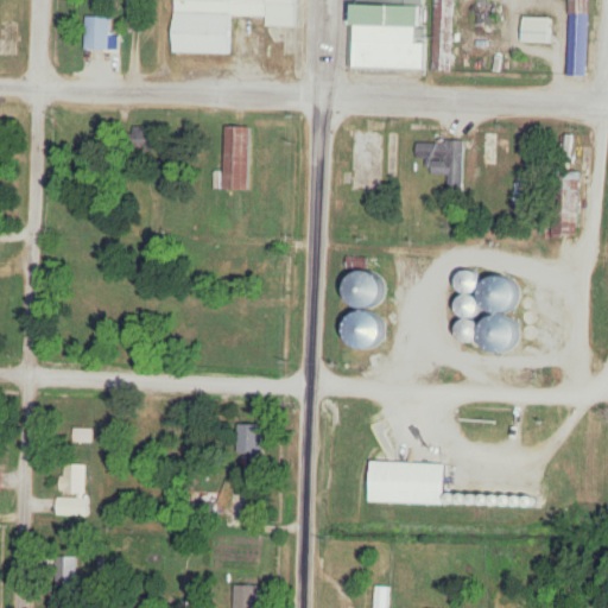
[(175,0),(173,55),(230,56),(230,18),(267,18),(267,0),(175,0)]
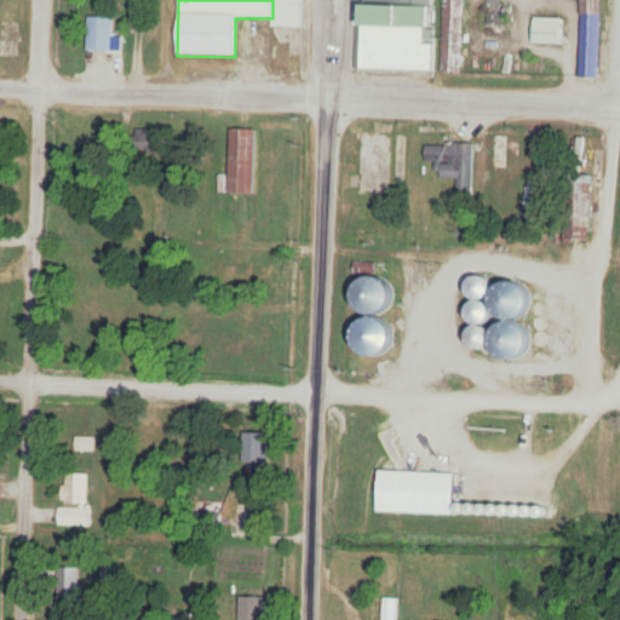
[(273,0),(273,18),(273,29),(304,29),(305,0),(273,0)]
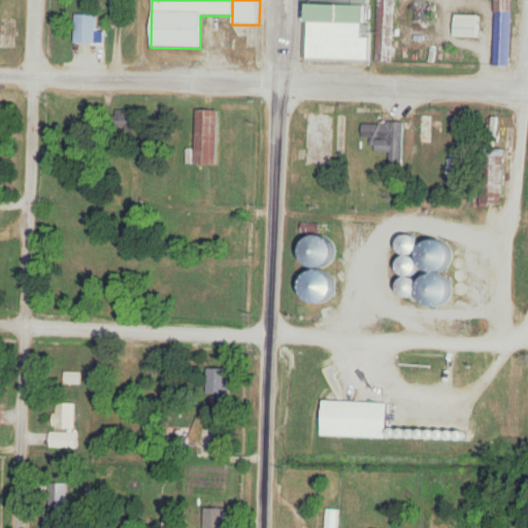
[(307,0),(305,60),(368,63),(368,0),(307,0)]
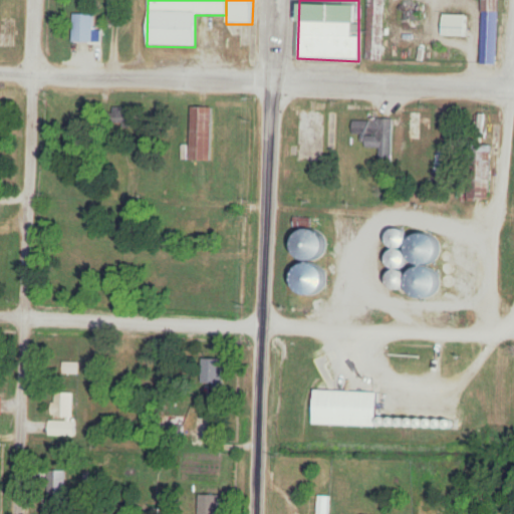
[(364,61),(365,0),(497,0),(497,64),(480,63),(480,0),(382,0),(382,61),(364,61)]
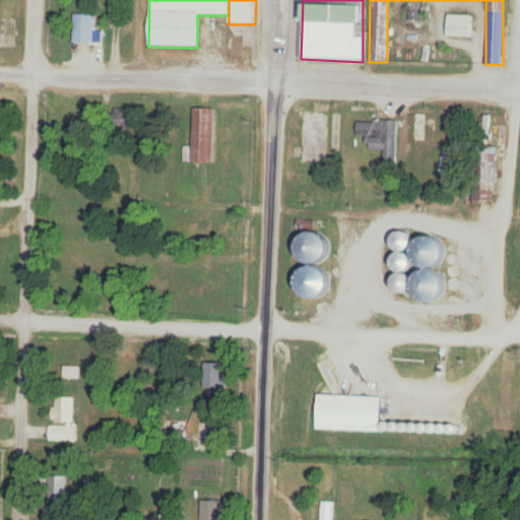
[(424,22),(424,7),(408,7),(408,22),(424,22)]
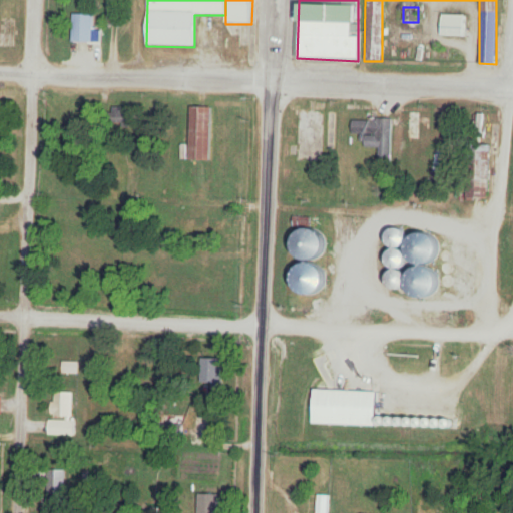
[(73,44),(94,44),(94,16),(73,16),(73,44)]
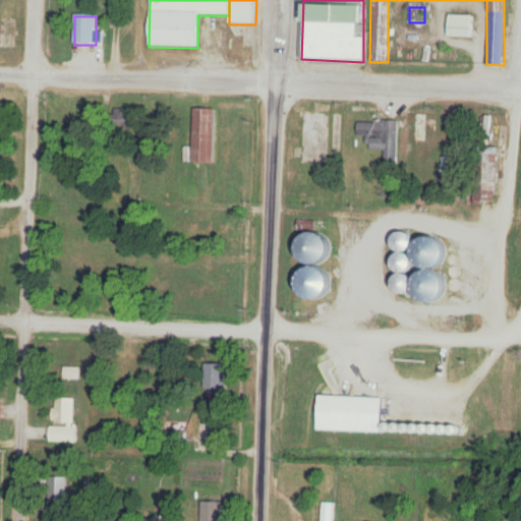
[(475,16),(451,16),(451,39),(475,39),(475,16)]
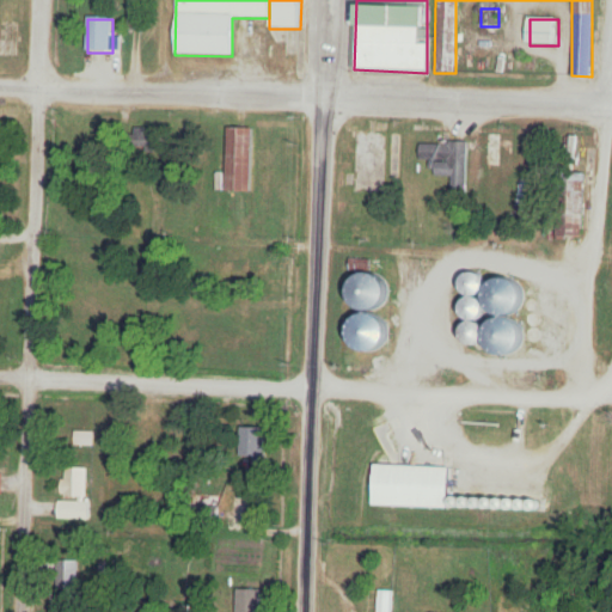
[(255,128),(228,128),(228,191),(255,191),(255,128)]
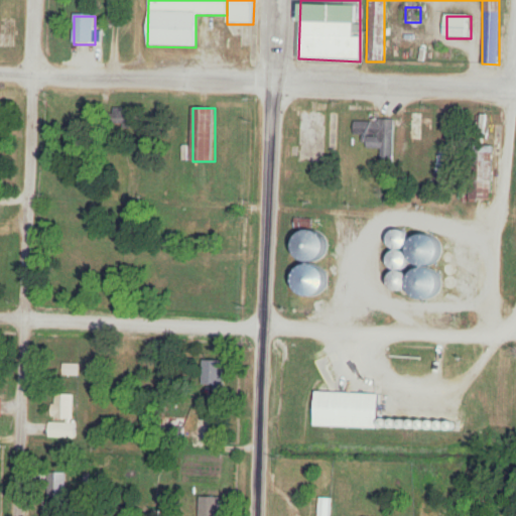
[(133,129),(133,110),(115,110),(115,129),(133,129)]
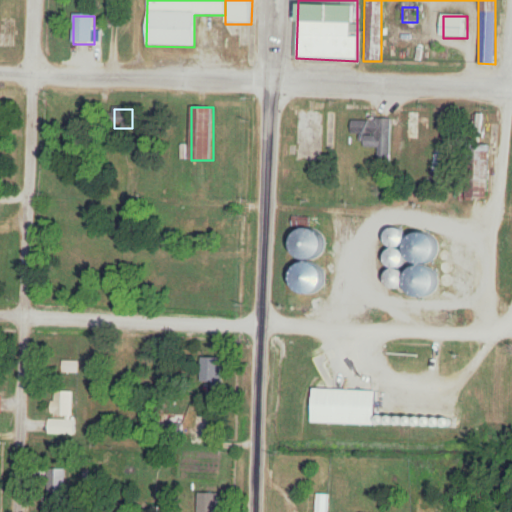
[(391,120),(352,120),(352,135),(363,134),(363,148),(378,148),(378,164),(391,164),(391,120)]
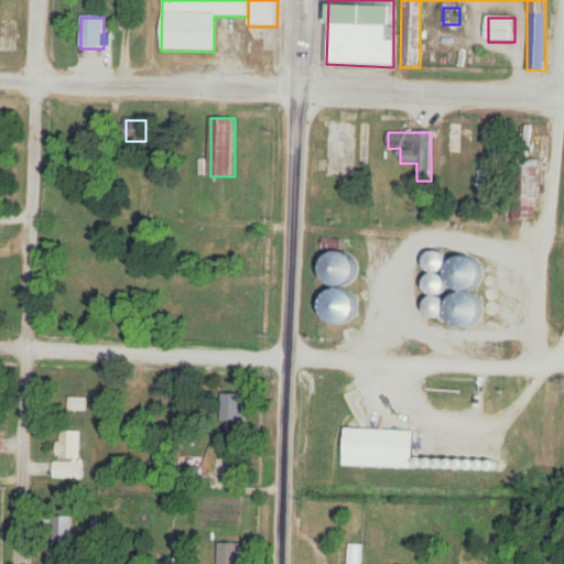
[(375,248),(349,248),(349,261),(323,260),(322,292),(373,293),(375,248)]
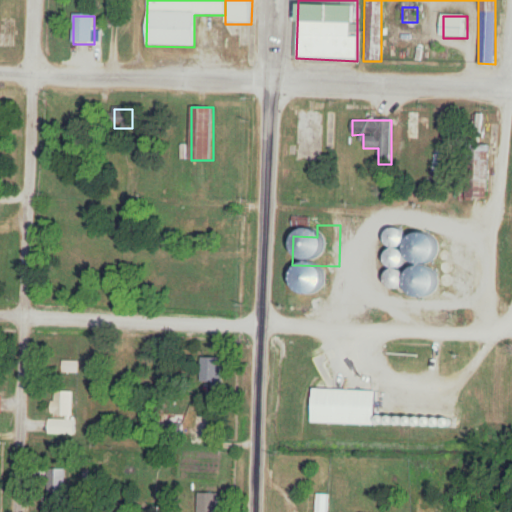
[(400,272),(396,281),(402,283),(405,274),(400,272)]
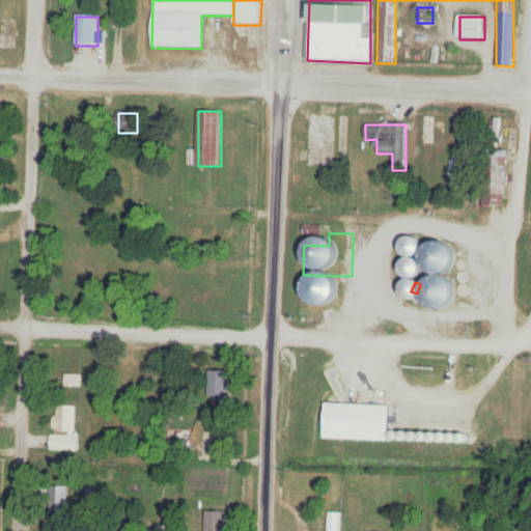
[(210,401),(231,401),(232,371),(210,371),(210,401)]
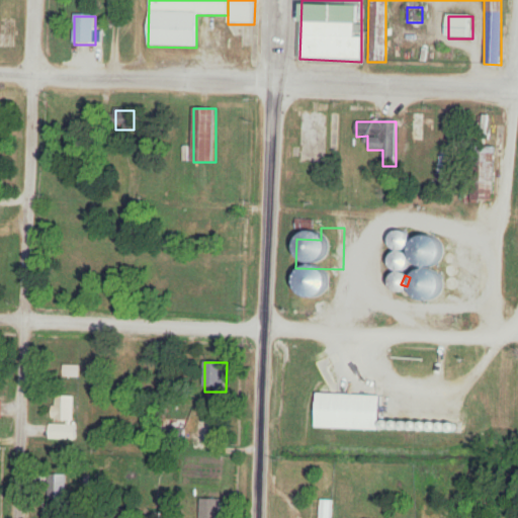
[(384,395),(320,394),(319,429),(383,430),(384,395)]
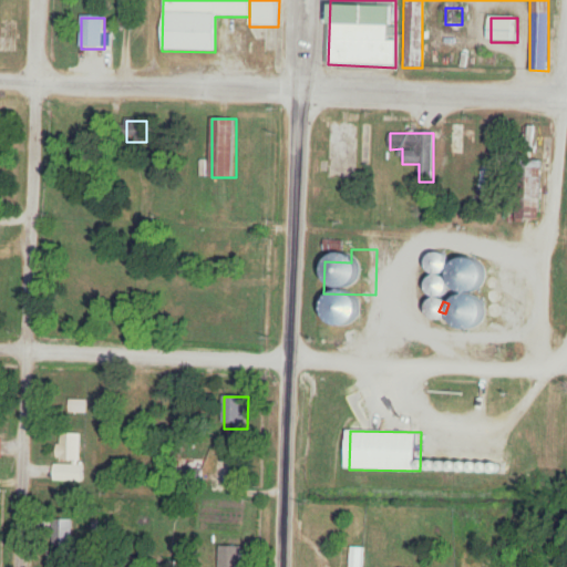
[(81,462),(81,434),(59,434),(59,462),(81,462)]
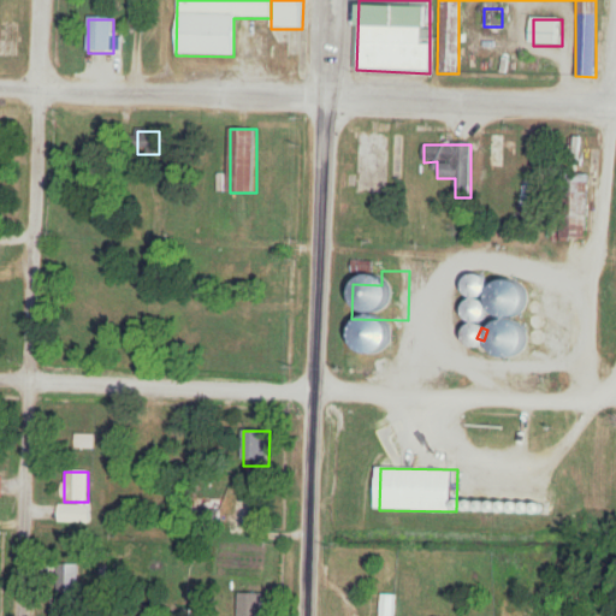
[(92,523),(92,504),(60,504),(60,523),(92,523)]
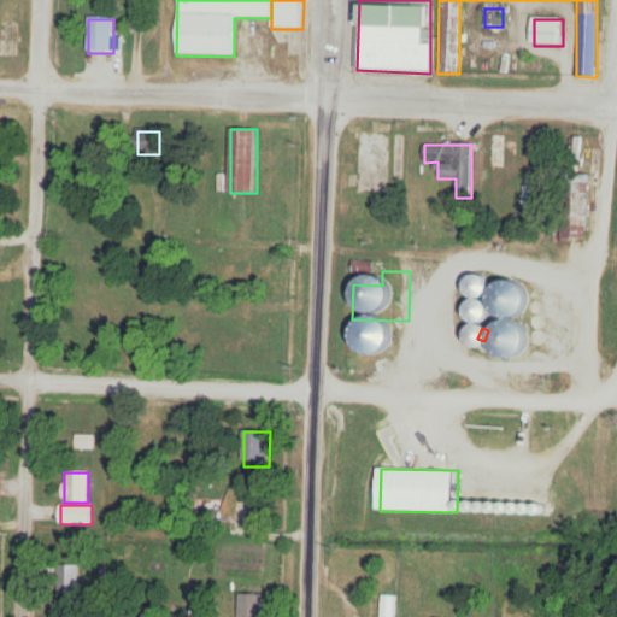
[(58,595),(81,595),(81,565),(58,565),(58,595)]
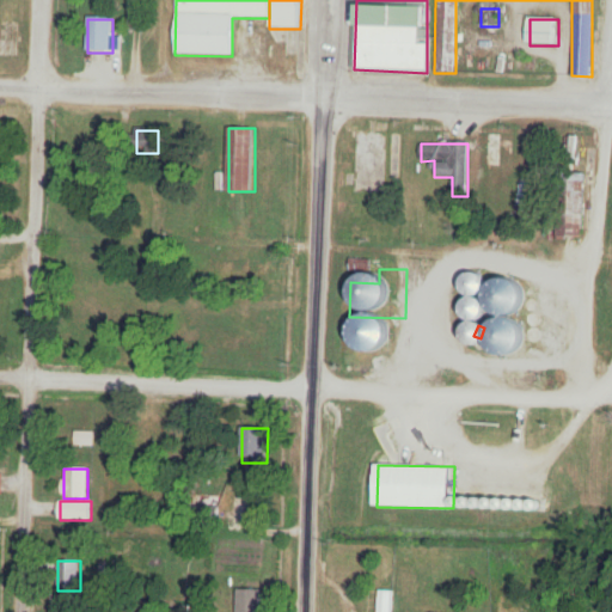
[(262,611),(263,589),(237,589),(236,611),(262,611)]
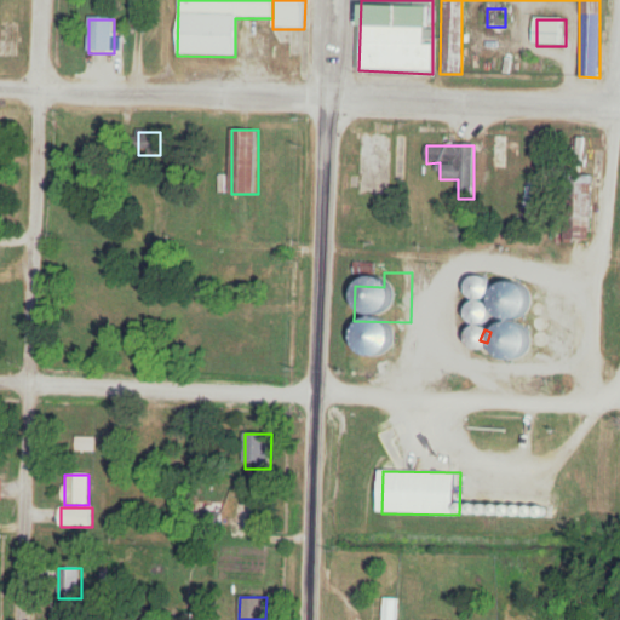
[(396,619),(399,600),(373,598),(371,619),(396,619)]
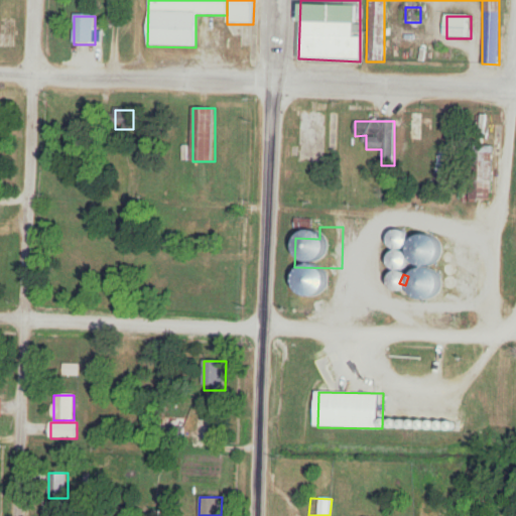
[(48,515),(66,515),(67,502),(48,502),(48,515)]
